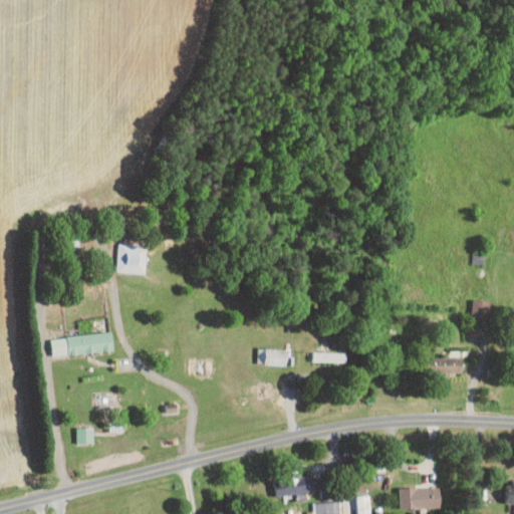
[(136,267),(137,239),(107,238),(107,259),(114,260),(114,266),(136,267)]
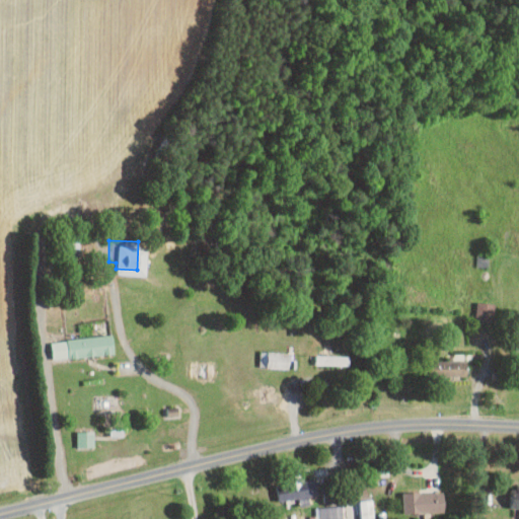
[(43,335),(44,354),(106,348),(104,329),(43,335)]
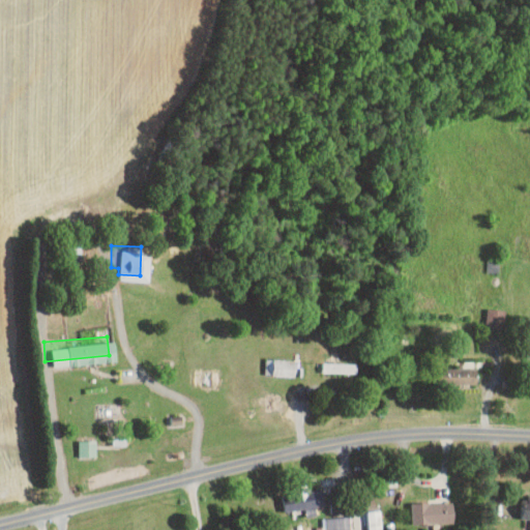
[(265,376),(295,377),(295,360),(266,359),(265,376)]
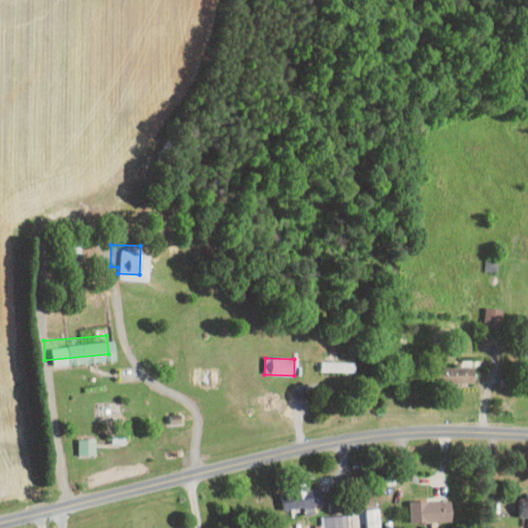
[(356,362),(321,361),(321,371),(356,372),(356,362)]
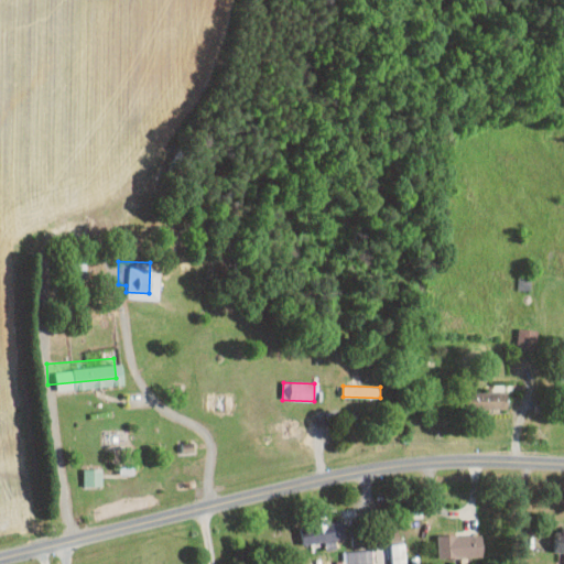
[(475,392),(476,409),(507,408),(507,391),(475,392)]
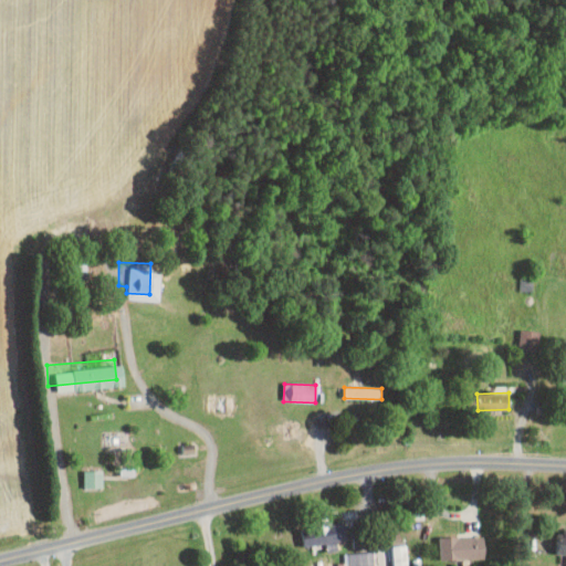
[(72,464),(73,481),(92,481),(92,463),(72,464)]
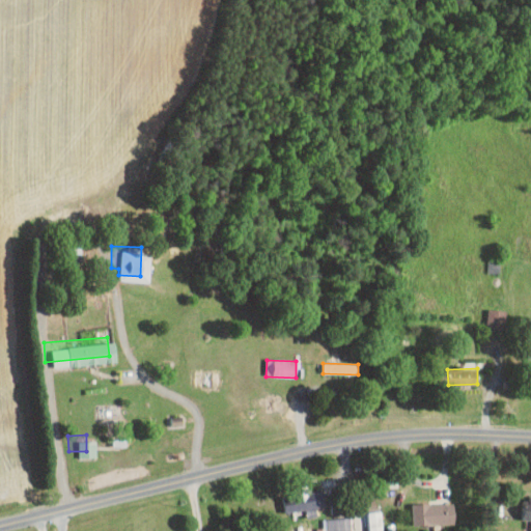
[(305,510),(306,519),(316,516),(315,508),(325,506),(323,490),(310,492),(310,488),(281,493),(284,513),(305,510)]
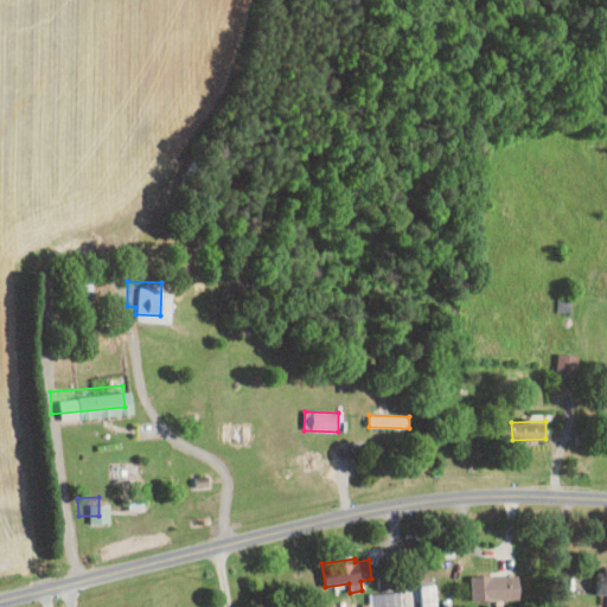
[(471,601),(519,600),(518,575),(471,576),(471,601)]
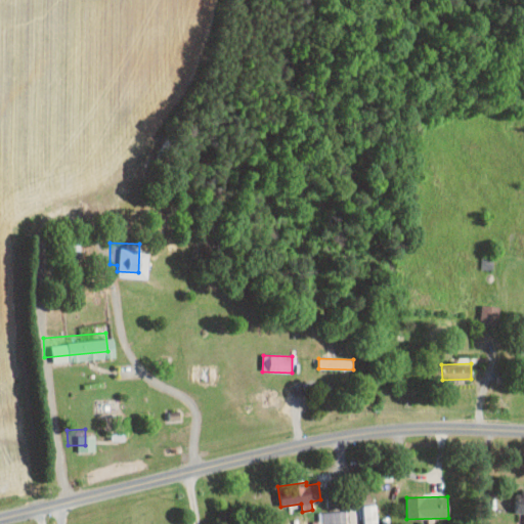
[(363,505),(363,523),(377,523),(377,505),(363,505)]
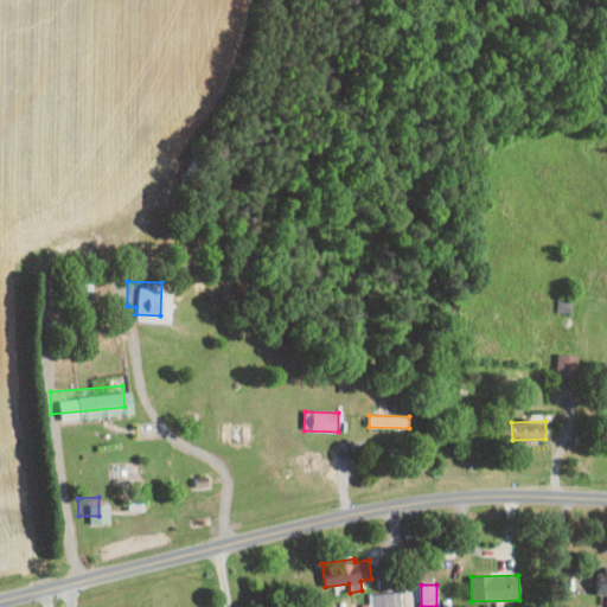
[(369,594),(370,606),(402,606),(401,590),(369,594)]
